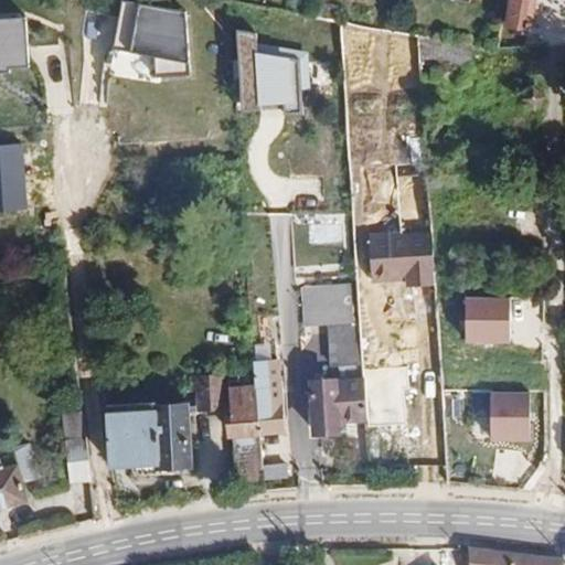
[(536,0),(507,0),(503,22),(532,28),(536,0)]
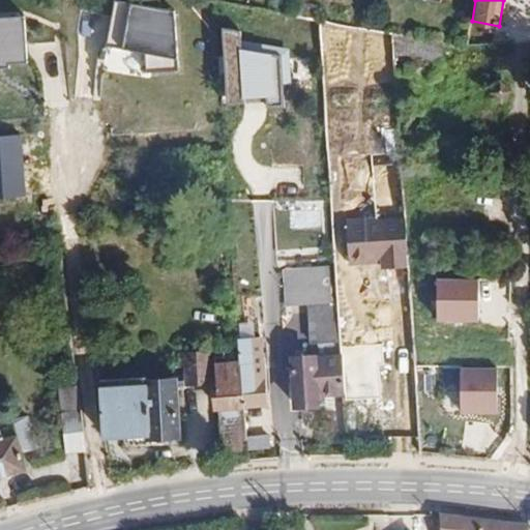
[(178,16),(117,4),(109,50),(148,57),(150,80),(184,76),(178,16)]
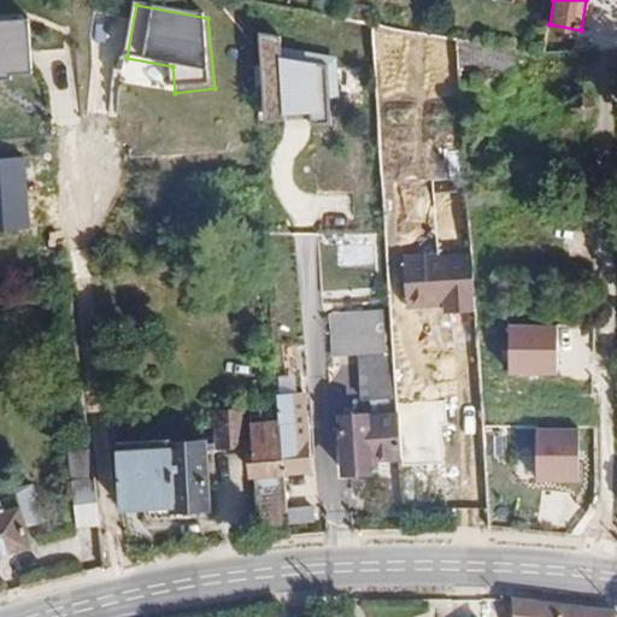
[(39,75),(35,21),(0,22),(0,82),(16,81),(16,77),(39,75)]
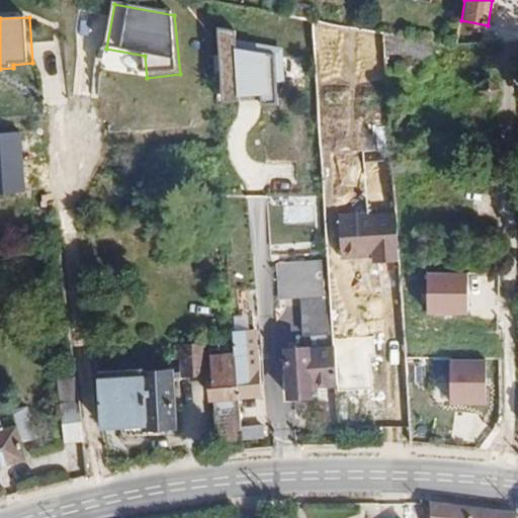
[(237,30),(217,27),(222,101),(238,101),(238,97),(261,96),(261,105),(275,105),(274,54),(237,49),(237,30)]
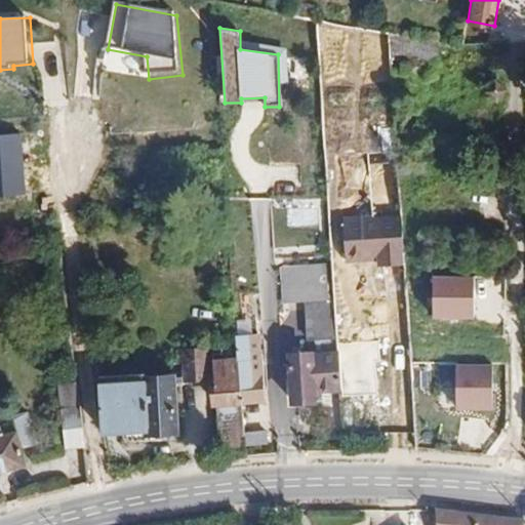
[(437,59),(440,41),(389,32),(392,68),(403,70),(406,53),(437,59)]
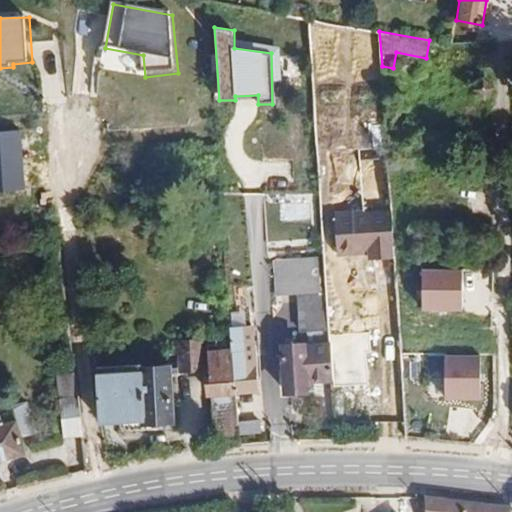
[(423,74),(426,58),(396,52),(393,68),(423,74)]
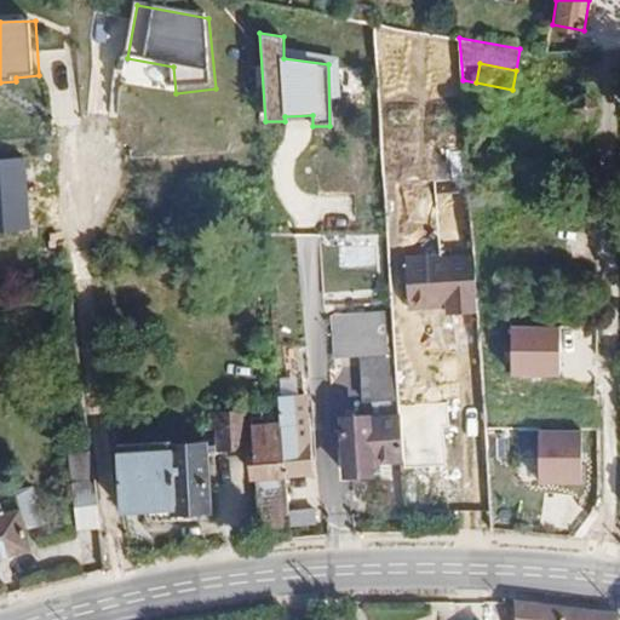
[(596,112),(597,108),(597,104),(596,99),(593,97),(590,95),(586,95),(583,96),(579,98),(577,102),(575,105),(577,109),(579,113),(581,115),(585,116),(590,116),(593,114),(596,112)]
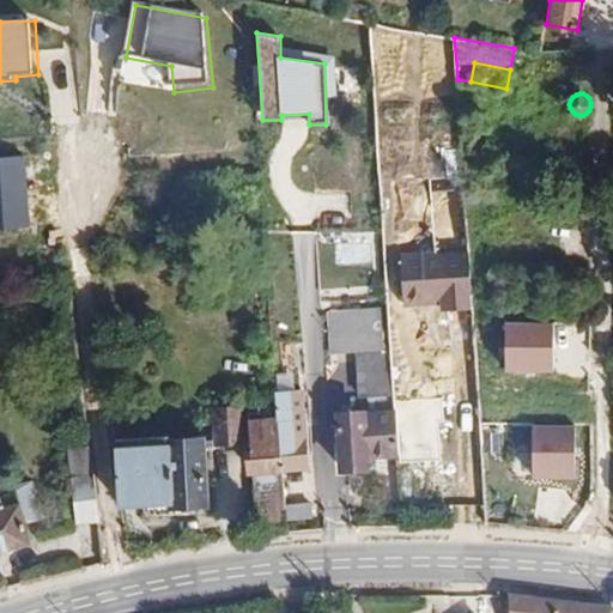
[(26,153),(0,156),(0,228),(34,224),(26,153)]
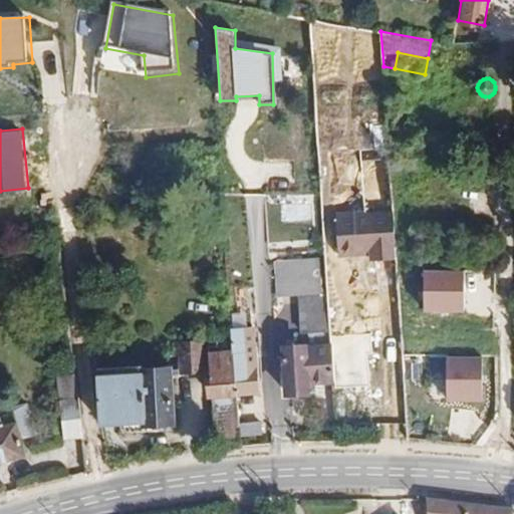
[(397,257),(393,209),(337,212),(339,252),(370,250),(370,259),(397,257)]
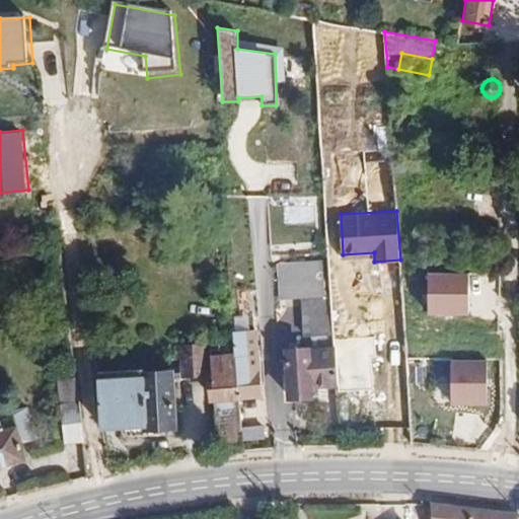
[(48,232),(46,214),(20,216),(22,234),(48,232)]
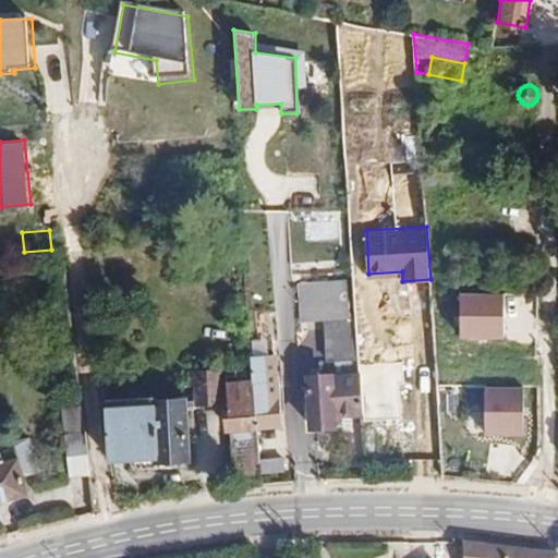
[(359,359),(355,316),(349,316),(347,279),(299,282),(301,320),(325,319),(327,361),(359,359)]
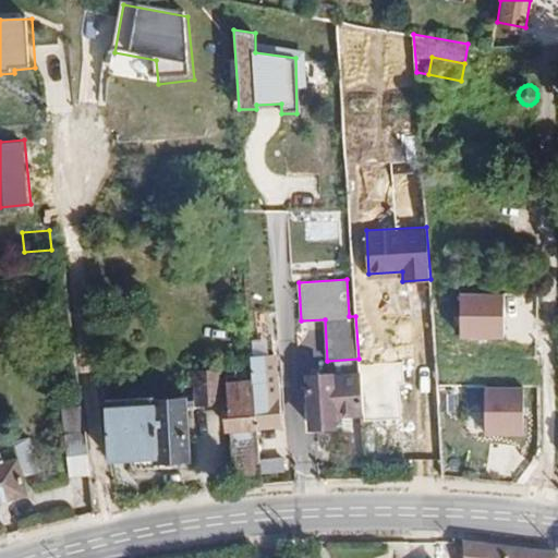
[(505,292),(460,293),(461,338),(506,337),(505,292)]
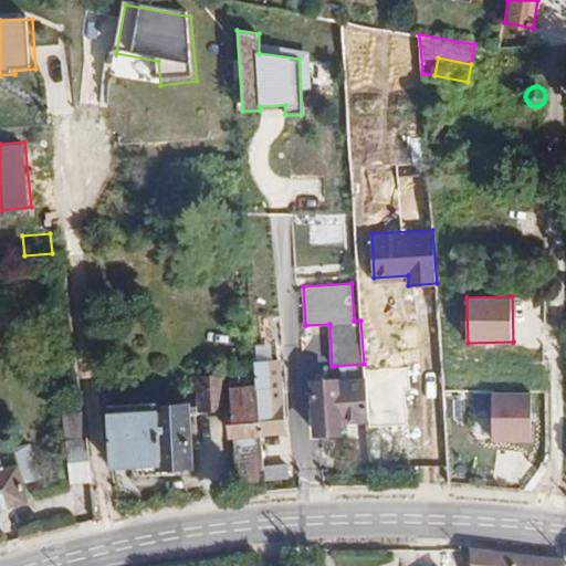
[(285,431),(279,359),(255,362),(258,385),(261,432),(285,431)]
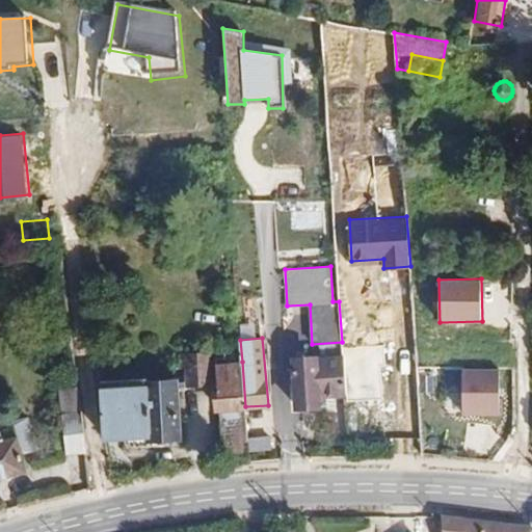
[(211,352),(180,354),(181,367),(185,367),(186,383),(213,383),(211,352)]
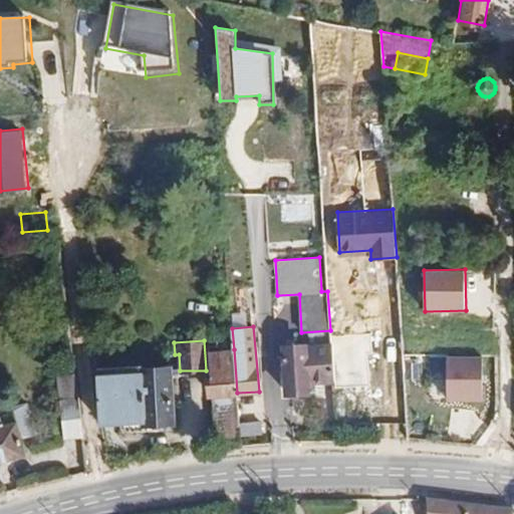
[(333,381),(331,352),(319,353),(318,344),(284,345),(286,394),(310,393),(310,382),(333,381)]
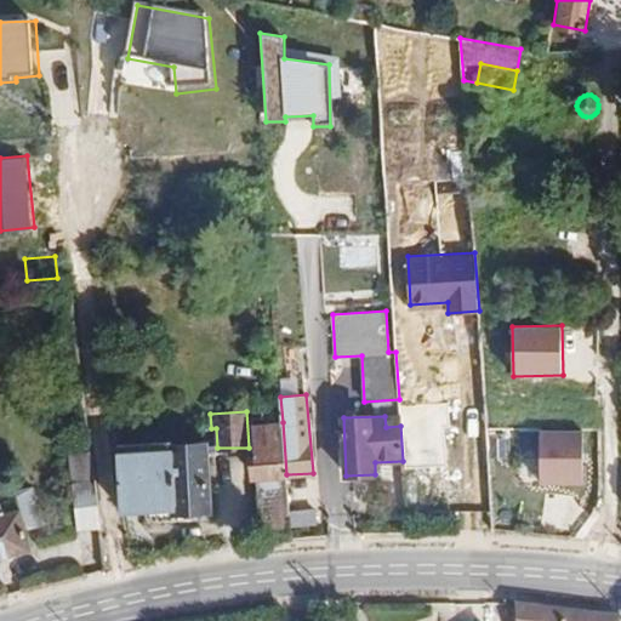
[(286,474),(283,422),(254,425),(258,478),(286,477),(286,474)]
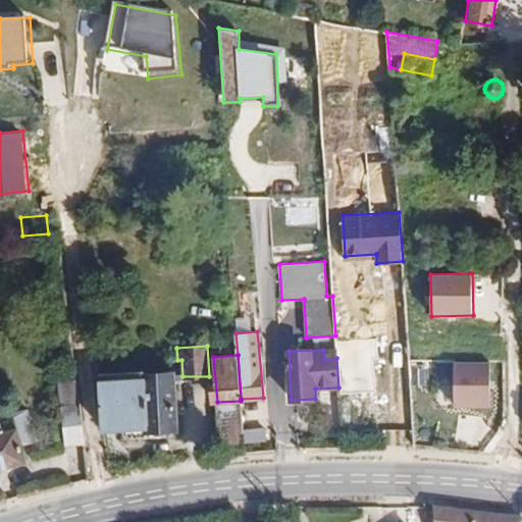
[(490,363),(453,364),(453,408),(489,407),(490,363)]
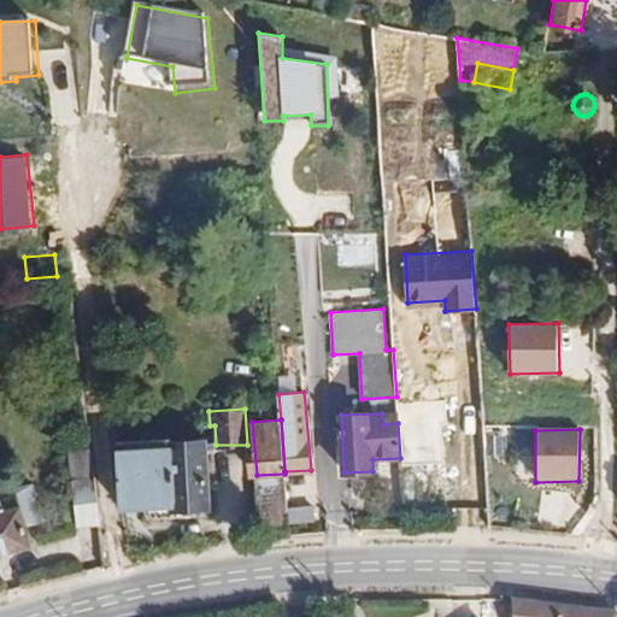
[(207,446),(118,451),(121,507),(211,503),(207,446)]
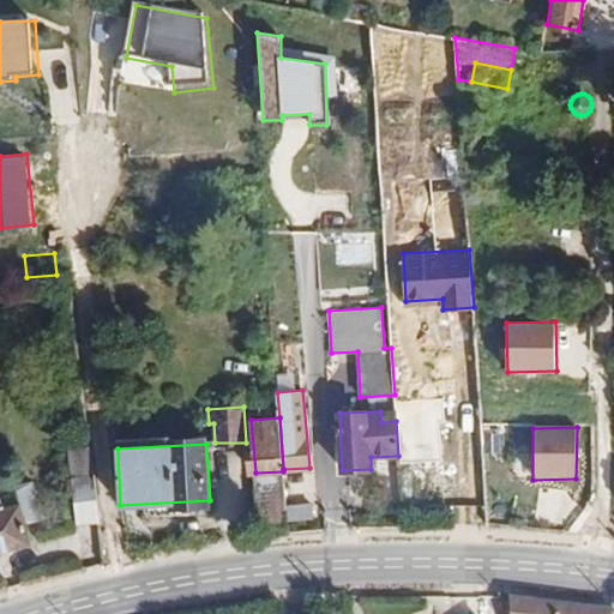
[(288,529),(283,471),(256,473),(259,533),(288,529)]
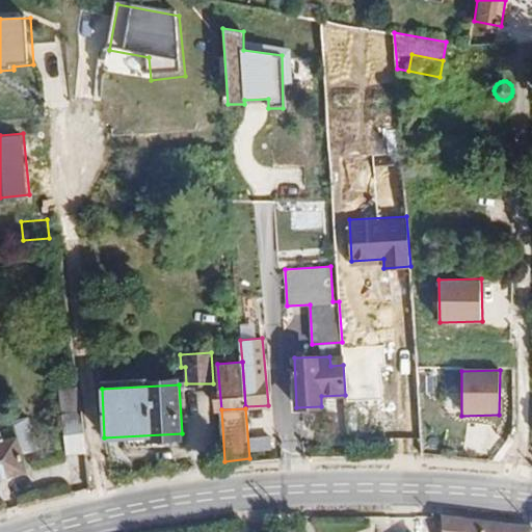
[(86,451),(81,413),(63,415),(68,453),(86,451)]
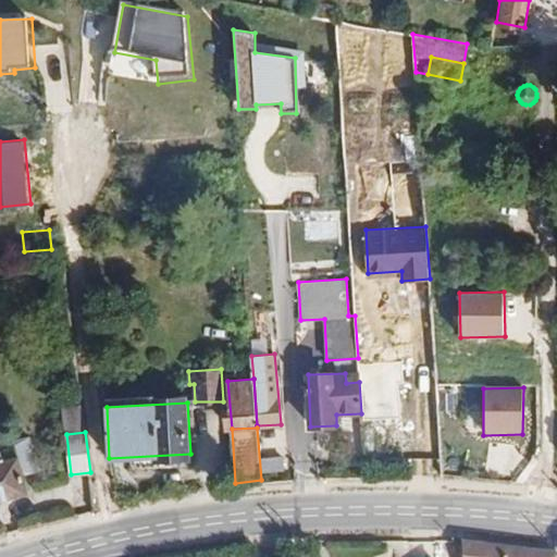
[(12,434),(0,437),(0,499),(27,492),(12,434)]
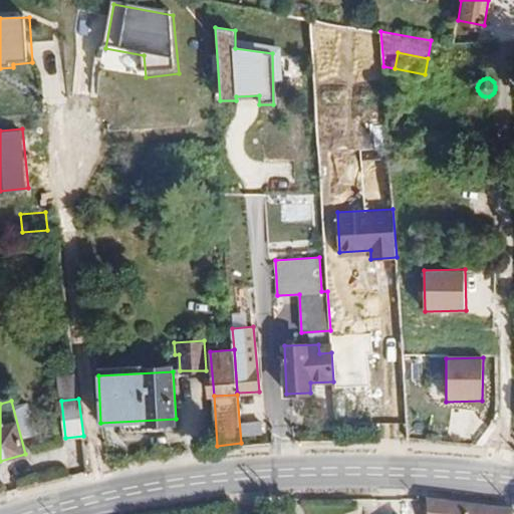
[(469,513),(471,504),(429,499),(429,513),(469,513)]
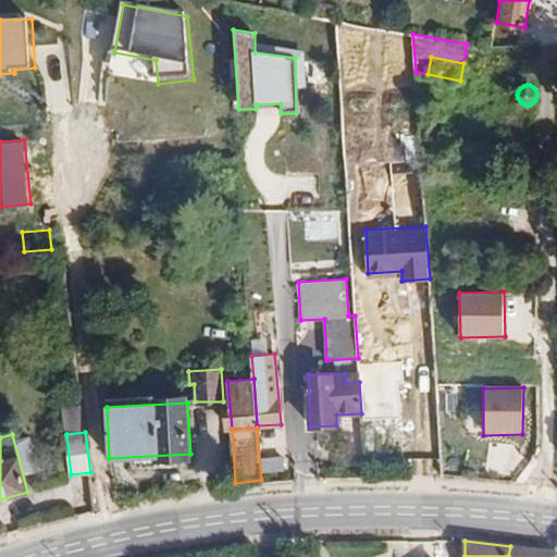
[(556,556),(556,552),(510,546),(508,556),(556,556)]
